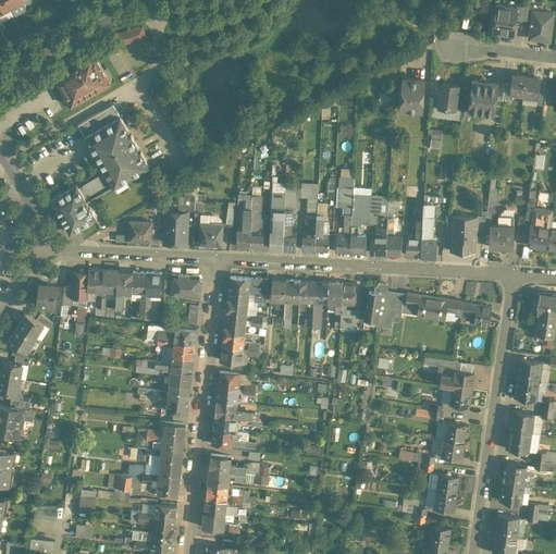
[(0,16),(10,11),(3,0),(0,0),(0,16)]
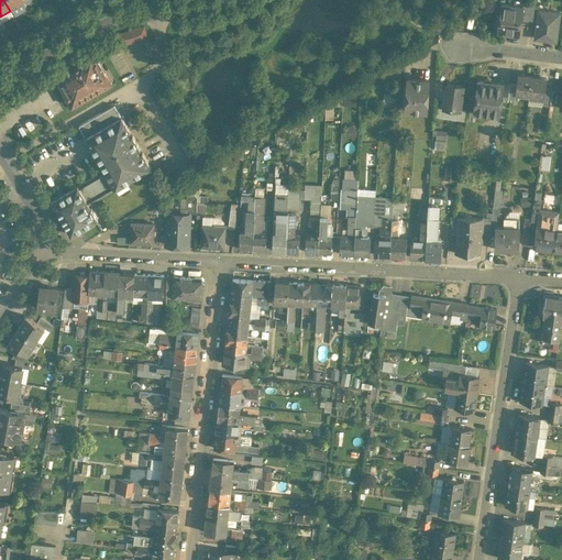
[(3,0),(10,11),(22,3),(23,3),(21,0),(3,0)]
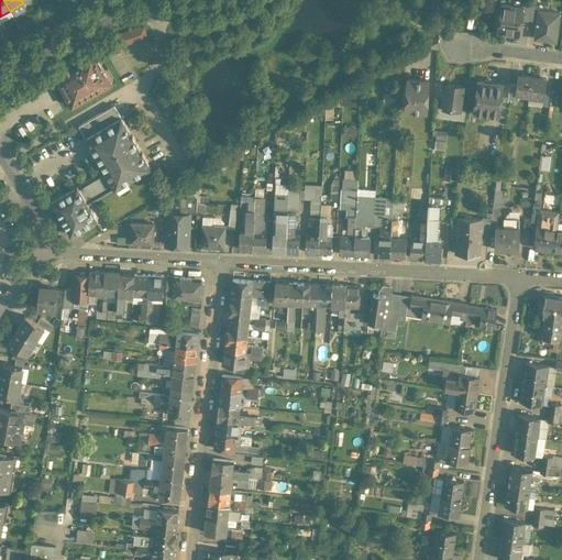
[(32,6),(29,0),(21,0),(23,3),(22,3),(25,9),(32,6)]
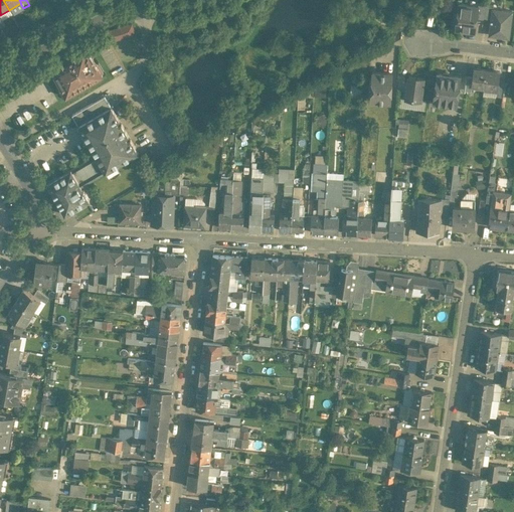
[(469,8),(458,6),(455,30),(466,32),(466,34),(474,35),(476,20),(478,6),(469,5),(469,8)]
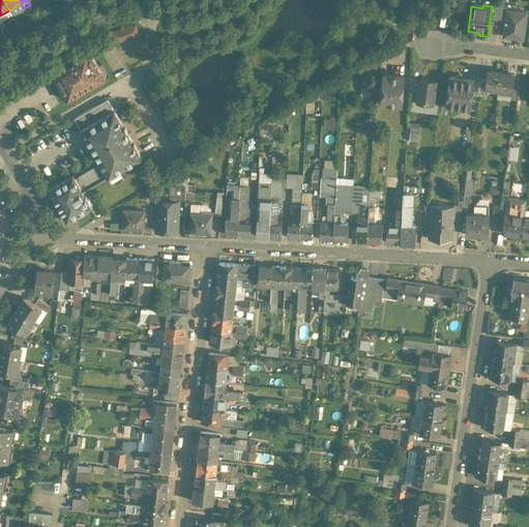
[(500,7),(492,6),(490,21),(498,22),(500,7)]
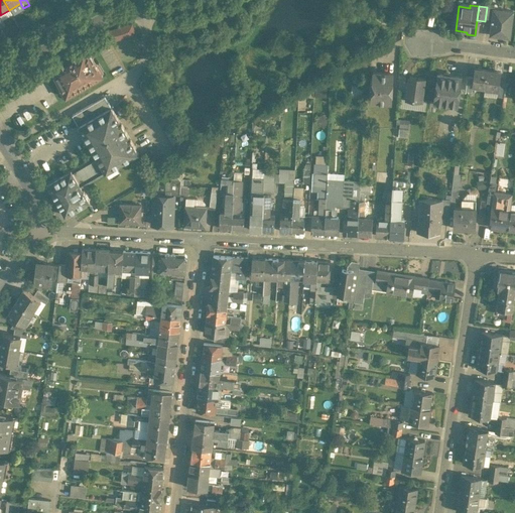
[(494,7),(487,6),(487,7),(485,21),(491,22),(492,14),(493,14),(494,7)]
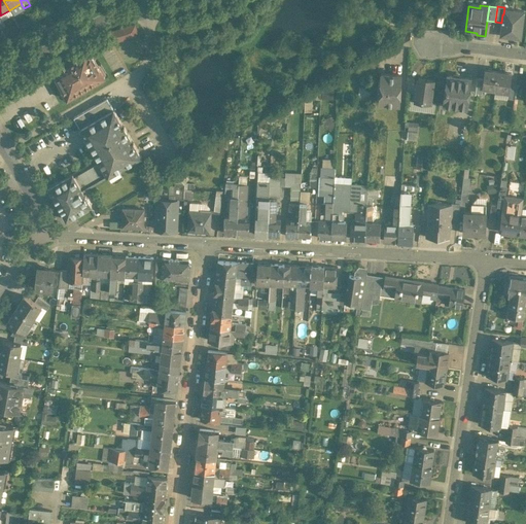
[(523,14),(512,12),(512,16),(503,14),(502,14),(501,23),(499,38),(507,39),(509,37),(520,39),(523,14)]
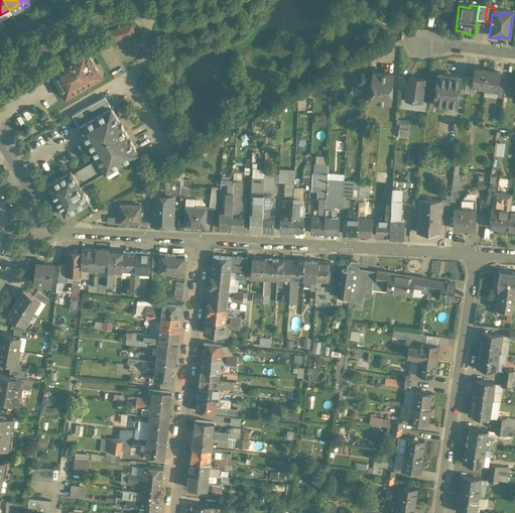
[(131,26),(126,27),(129,38),(135,36),(131,26)]
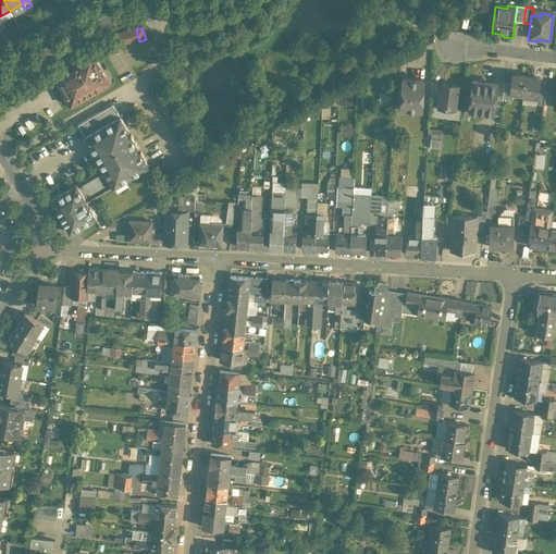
[(136,29),(131,32),(134,44),(139,41),(136,29)]
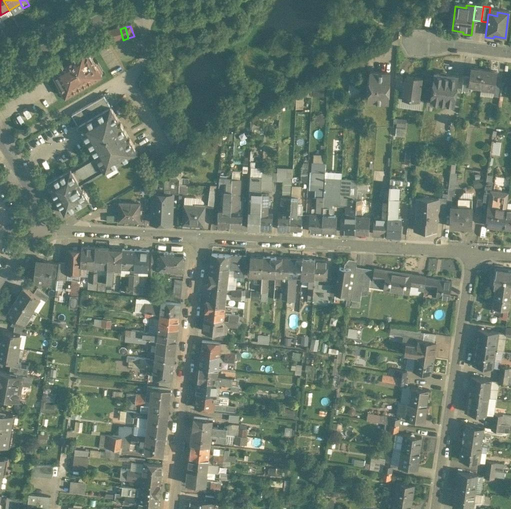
[(120,29),(114,30),(117,41),(123,40),(120,29)]
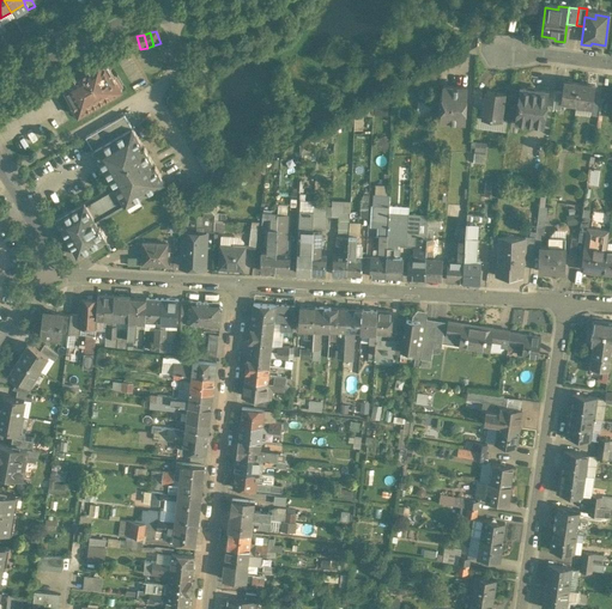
[(137,36),(131,38),(134,52),(140,49),(137,36)]
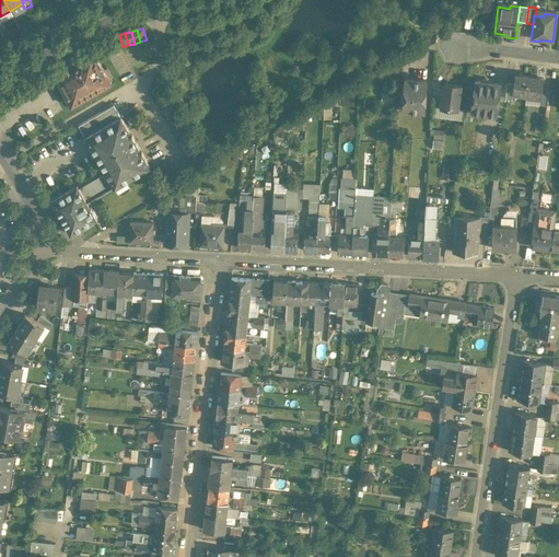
[(119,35),(113,37),(116,48),(123,47),(119,35)]
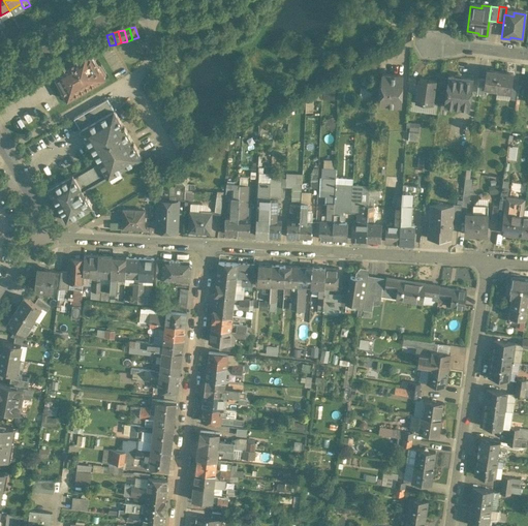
[(87,50),(50,71),(67,101),(104,80),(87,50)]
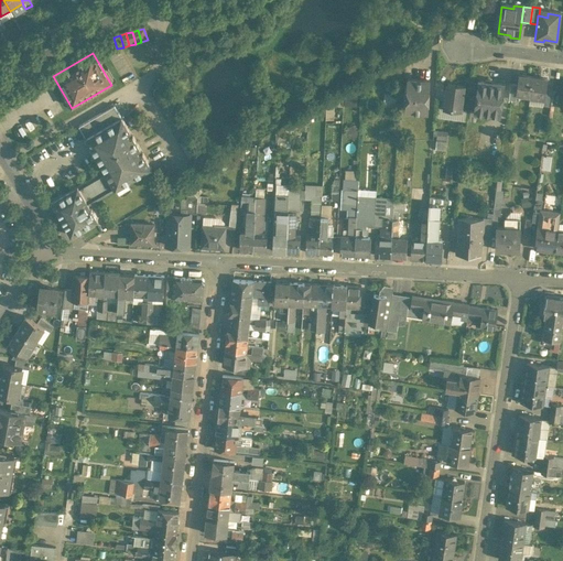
[(532,79),(518,77),(517,87),(516,95),(517,95),(530,97),(532,79)]
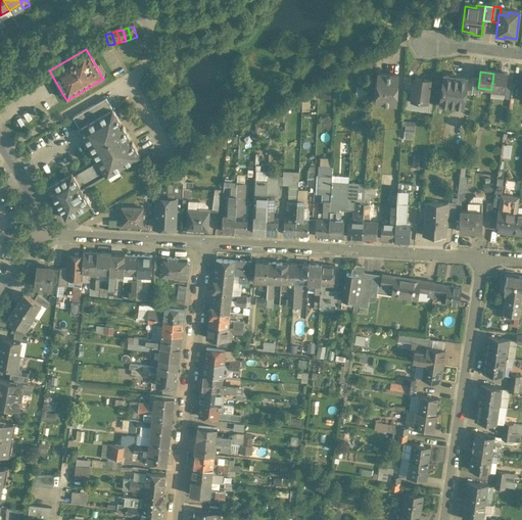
[(507,75),(493,74),(491,90),(490,92),(504,93),(506,85),(507,75)]
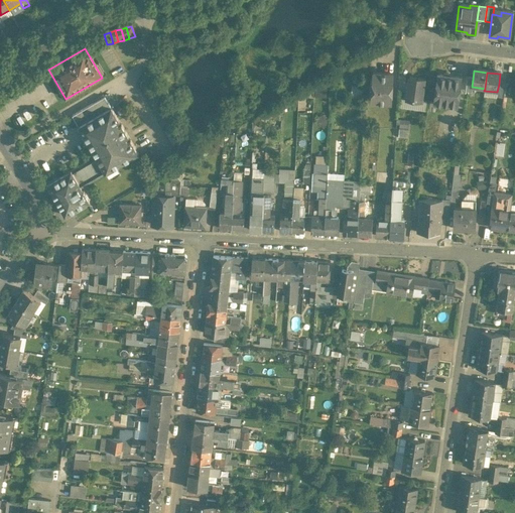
[(392,76),(372,74),(372,82),(372,96),(371,96),(371,103),(390,104),(392,76)]
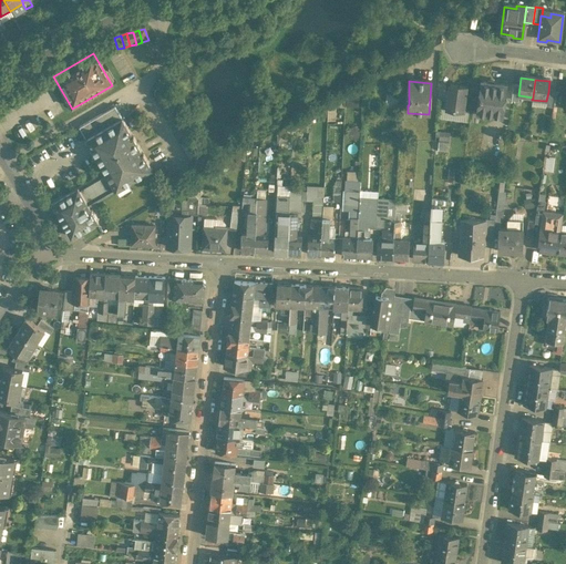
[(506,86),(481,83),(476,114),(502,118),(506,86)]
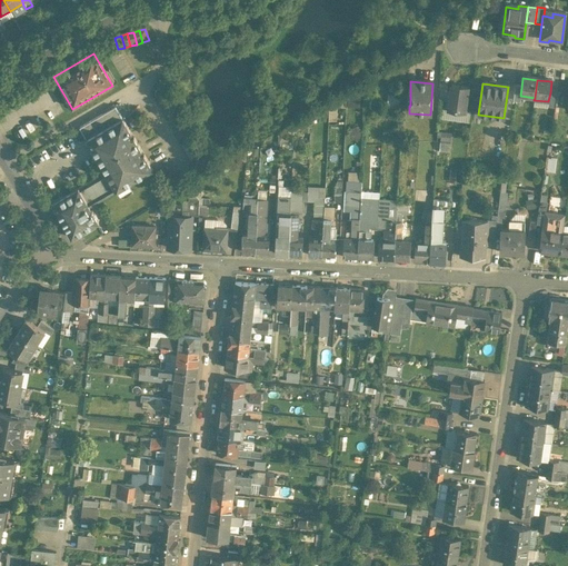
[(467,88),(451,86),(447,110),(464,112),(467,88)]
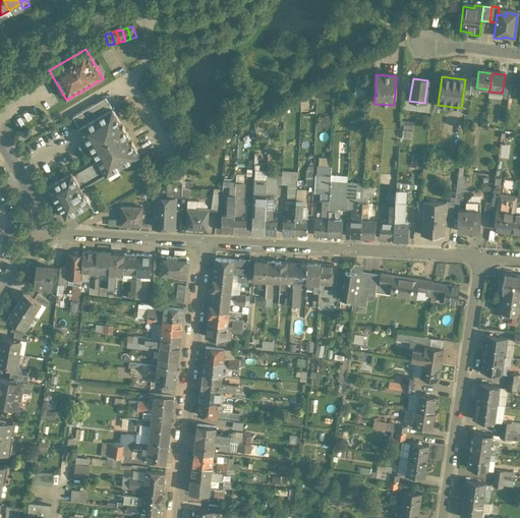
[(509,85),(504,84),(502,93),(501,99),(508,100),(509,85)]
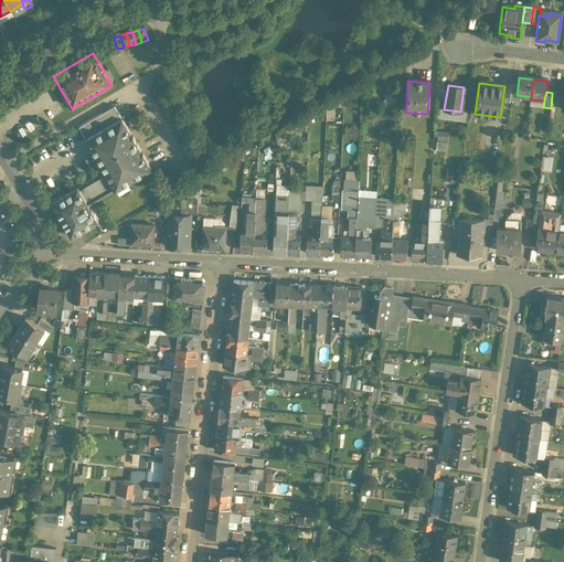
[(121,119),(114,107),(78,128),(85,140),(103,129),(121,119)]
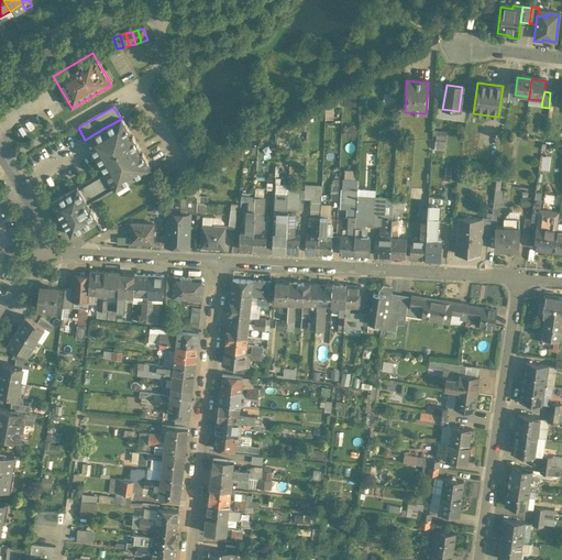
[(102,129),(118,155),(135,144),(132,138),(129,140),(127,135),(130,134),(121,119),(102,129)]
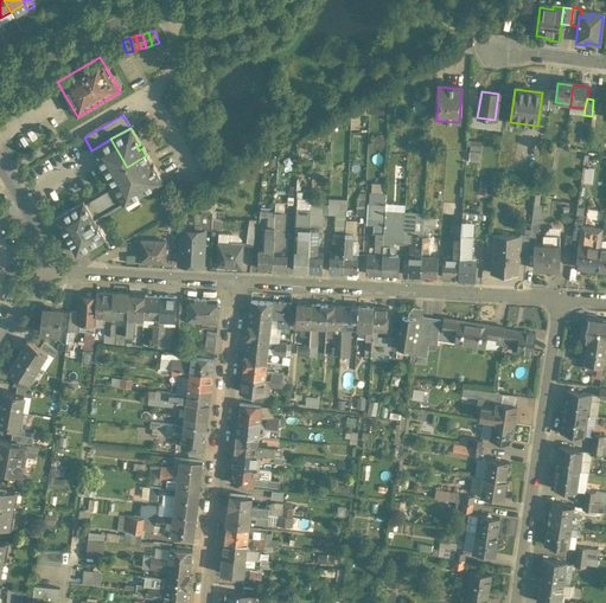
[(127,167),(110,139),(91,151),(108,179),(127,167)]
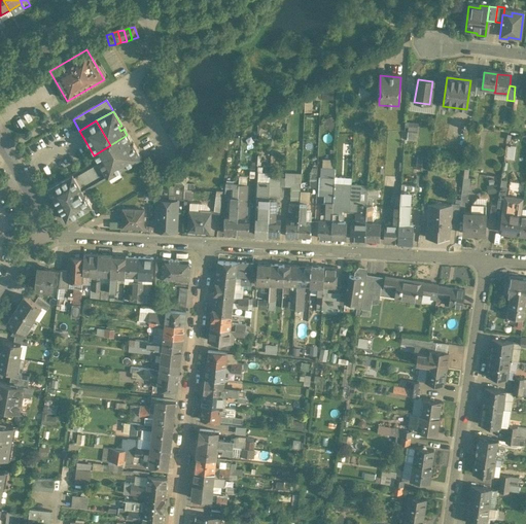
[(416,141),(416,124),(406,124),(406,141),(416,141)]
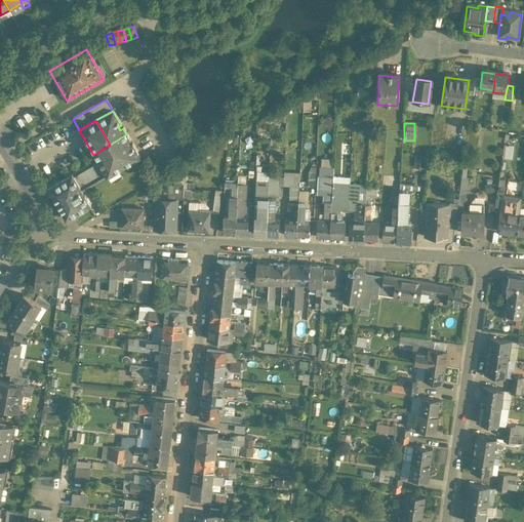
[(176,129),(166,134),(175,150),(186,144),(176,129)]
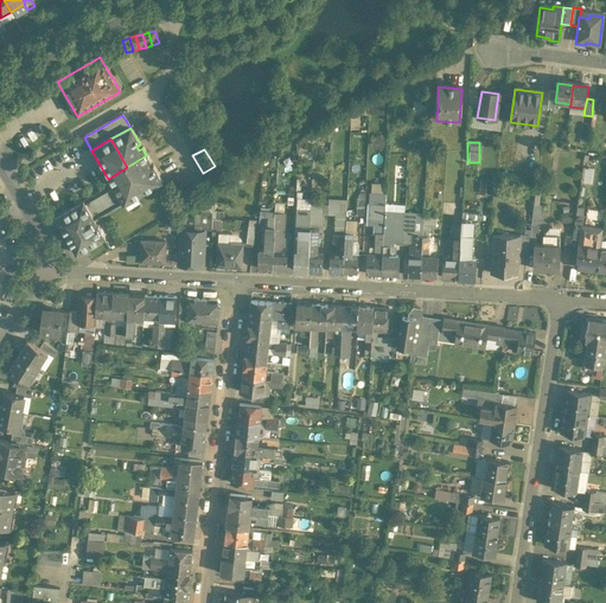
[(127,167),(108,179),(112,185),(123,206),(163,183),(153,167),(150,168),(147,165),(151,162),(146,155),(127,167)]
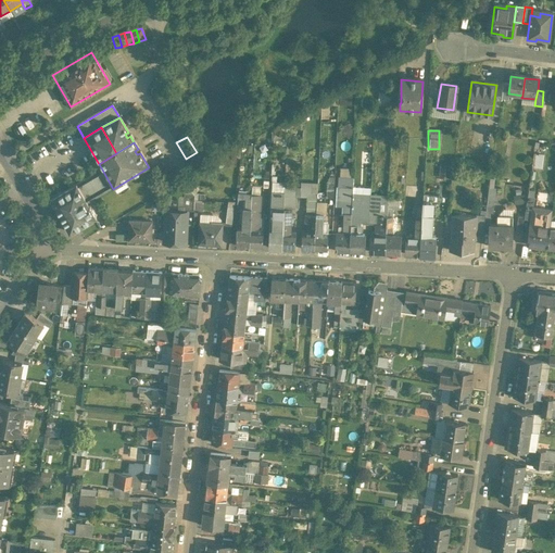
[(197,152),(186,159),(192,170),(202,163),(197,152)]
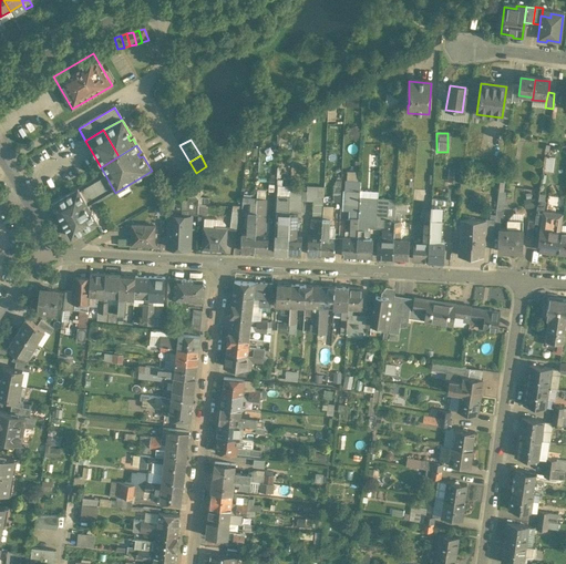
[(544,174),(553,175),(554,160),(545,159),(544,174)]
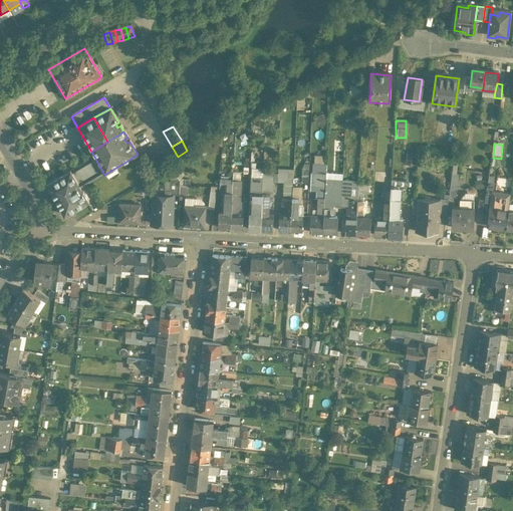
[(70,171),(80,189),(104,175),(94,157),(70,171)]
